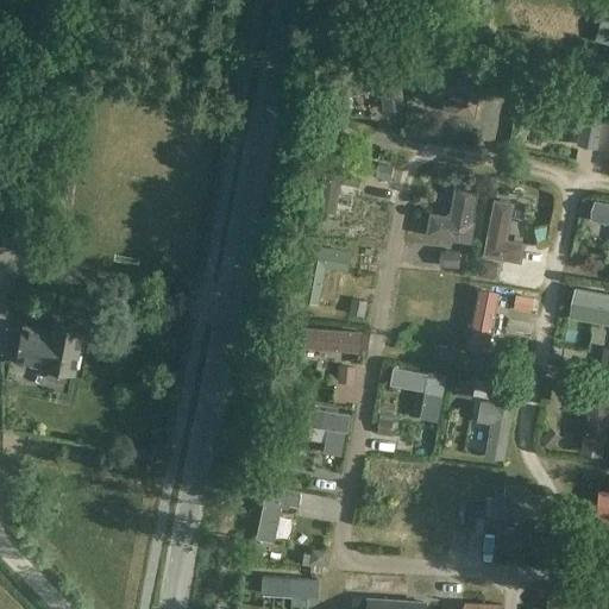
[(608,11),(604,10),(596,39),(608,43),(608,11)]
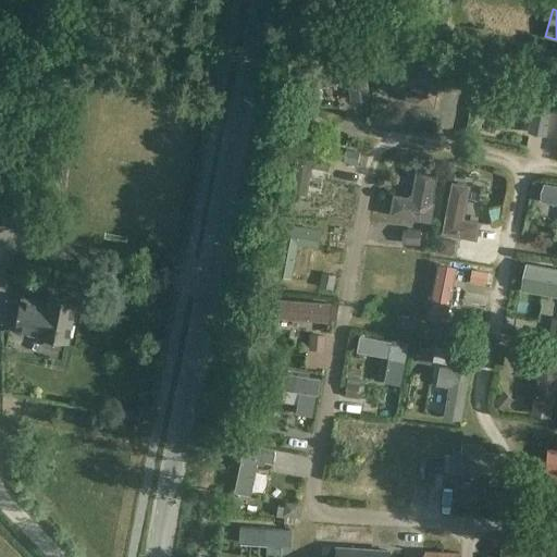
[(322,67),(320,67),(323,85),(324,85),(349,81),(353,99),(369,97),(363,61),(322,67)]
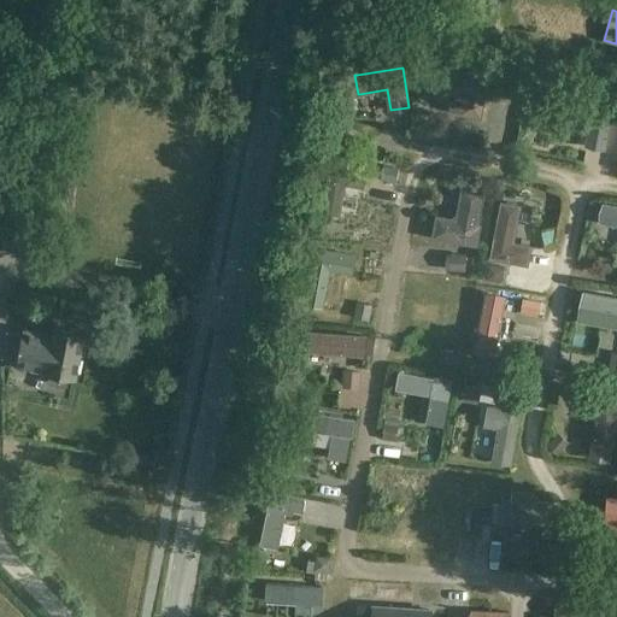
[(435,71),(432,88),(465,94),(462,112),(479,116),(482,97),(486,78),(487,74),(469,70),(468,75),(436,68),(435,71)]
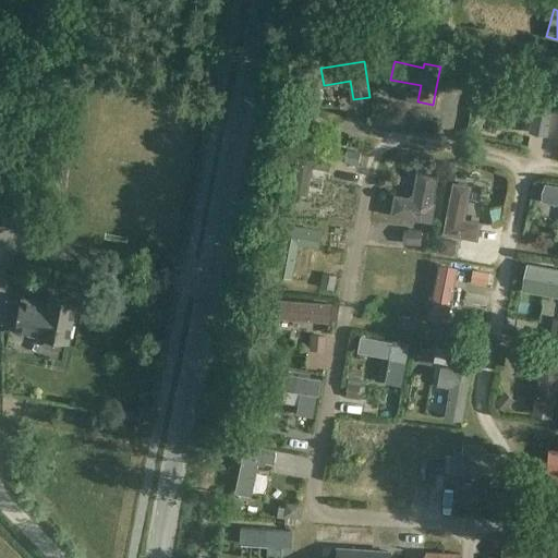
[(511,85),(508,98),(534,104),(535,104),(530,130),(546,133),(556,91),(512,81),(511,85)]
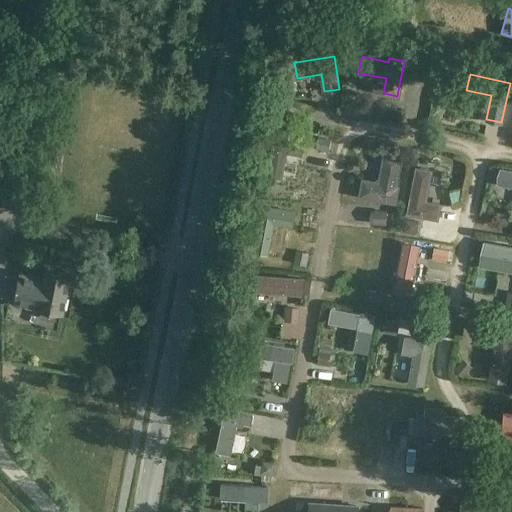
[(276,136),(268,176),(280,178),(285,151),(286,152),(301,155),(303,144),(304,141),(276,136)]
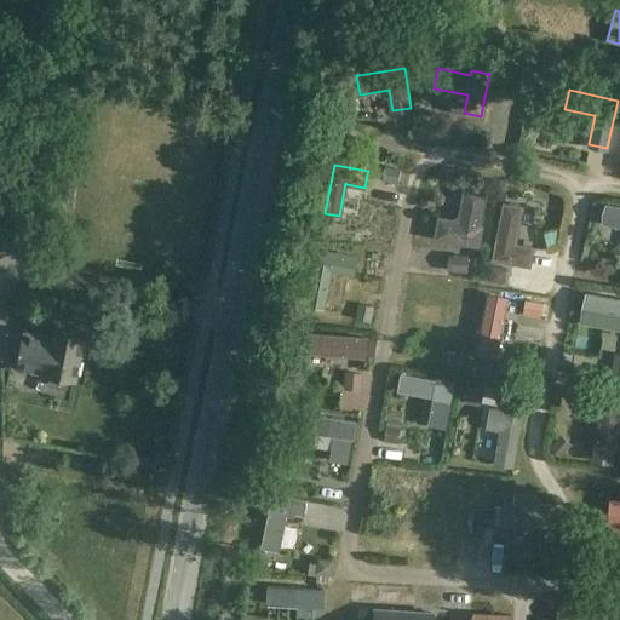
[(440,218),(436,236),(455,240),(466,242),(475,244),(477,245),(481,224),(480,224),(486,191),(483,191),(465,188),(458,222),(440,218)]
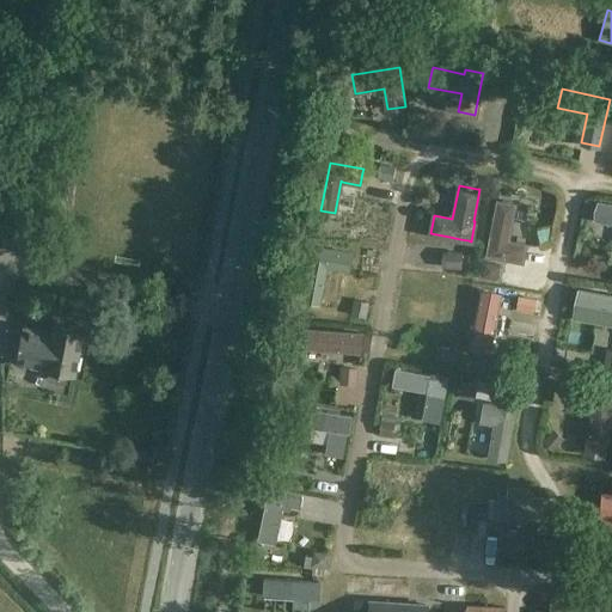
[(497,201),(488,255),(522,262),(525,244),(509,242),(508,242),(515,204),(497,201)]
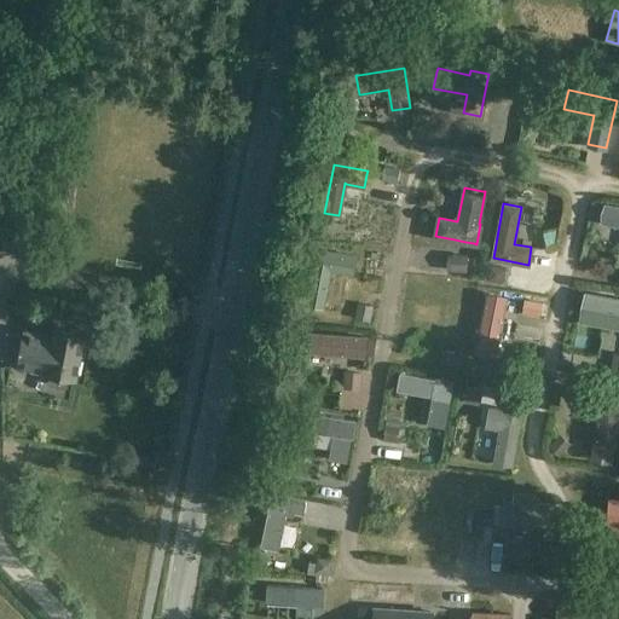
[(618,207),(603,203),(600,219),(618,223),(618,207)]
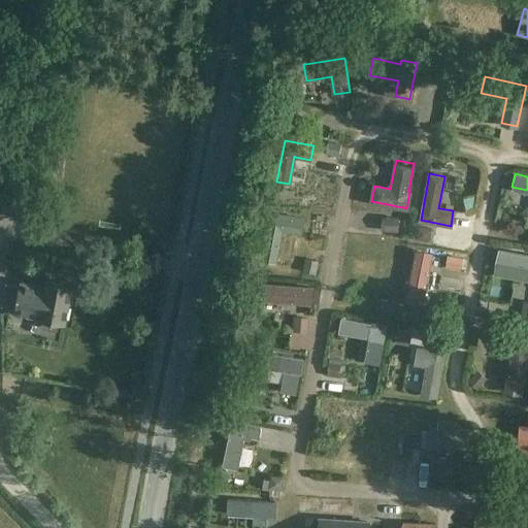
[(270,212),(262,258),(274,260),(281,229),(301,232),(304,220),(304,219),(270,212)]
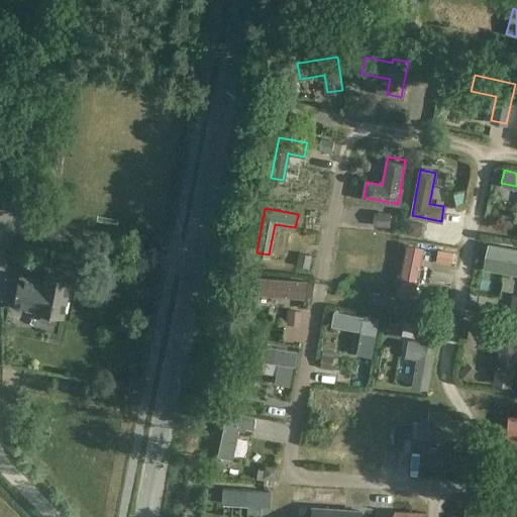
[(423,246),(405,244),(398,297),(416,300),(423,246)]
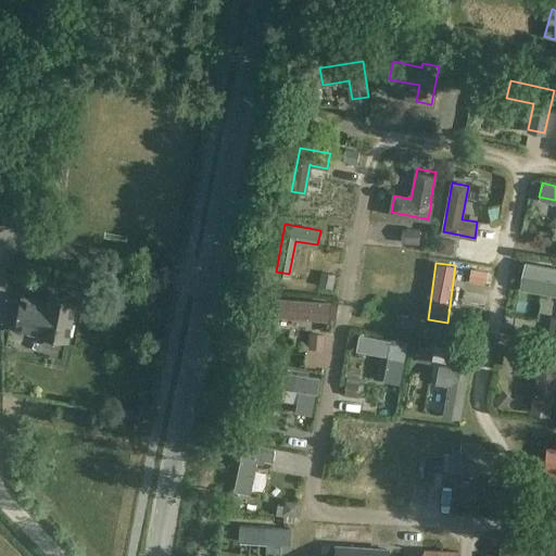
[(527,264),(522,289),(555,294),(555,268),(542,266),(527,264)]
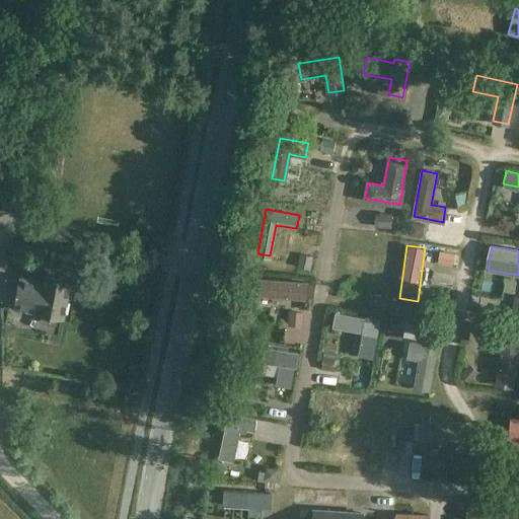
[(57,317),(63,318),(70,279),(45,274),(43,283),(19,278),(18,282),(6,279),(1,300),(14,303),(13,306),(38,311),(36,313),(43,314),(42,321),(56,324),(57,317)]
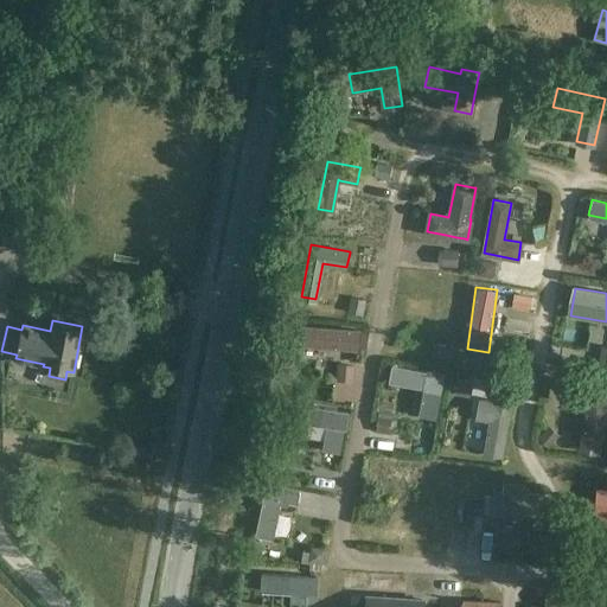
[(447,345),(433,344),(432,357),(446,357),(447,345)]
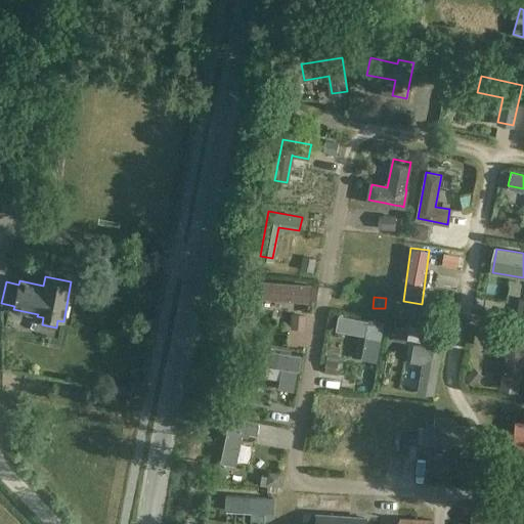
[(339,316),(337,330),(340,331),(366,336),(361,359),(377,362),(378,359),(384,322),(369,320),(369,322),(367,321),(339,316)]
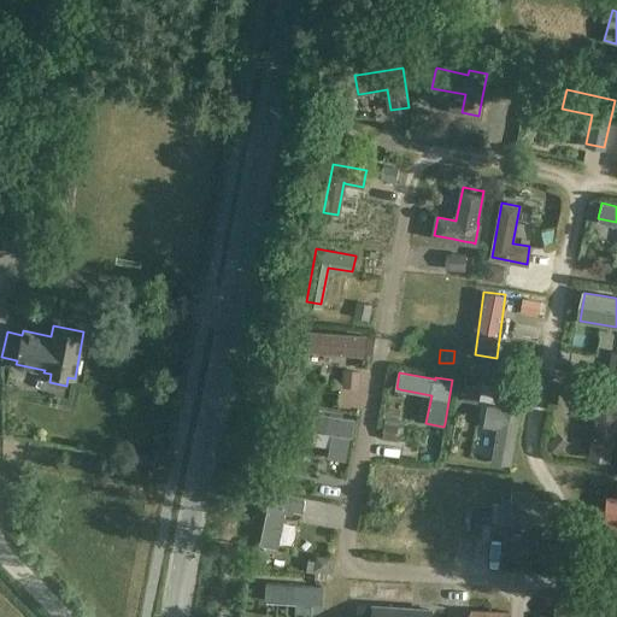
[(294,393),(345,400),(347,381),(297,375),(294,393)]
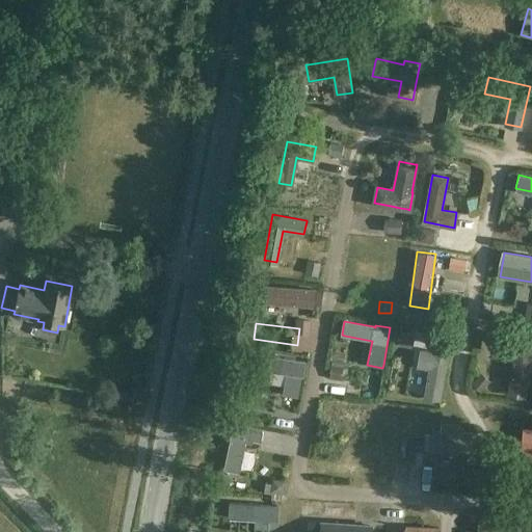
[(531,345),(512,343),(506,394),(525,396),(531,345)]
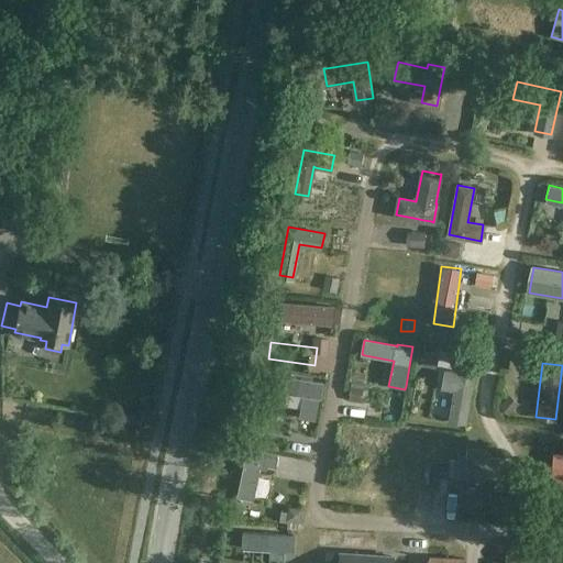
[(466,423),(475,376),(444,371),(441,388),(454,392),(449,421),(466,423)]
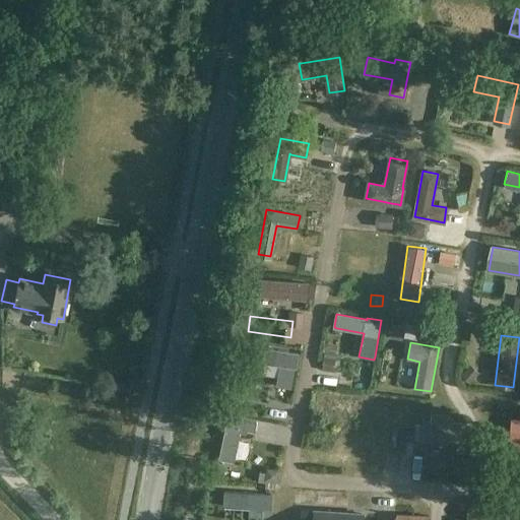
[(298,352),(256,345),(254,360),(279,364),(276,386),(291,389),(298,352)]
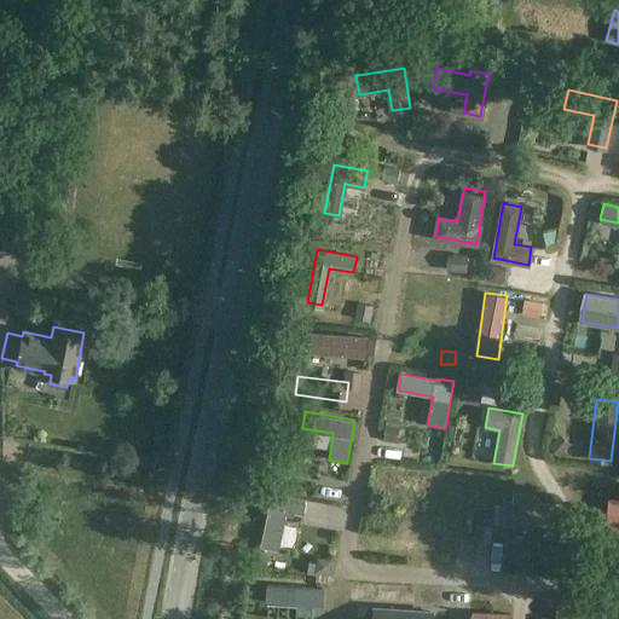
[(401,422),(386,421),(383,441),(398,444),(401,422)]
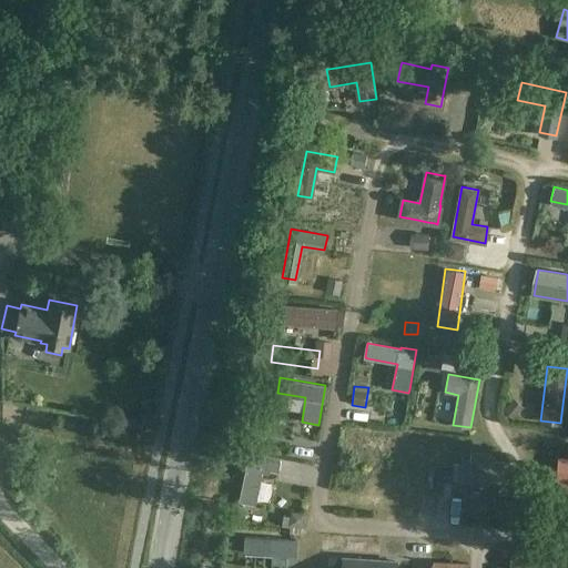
[(279,423),(297,424),(298,411),(279,411),(279,423)]
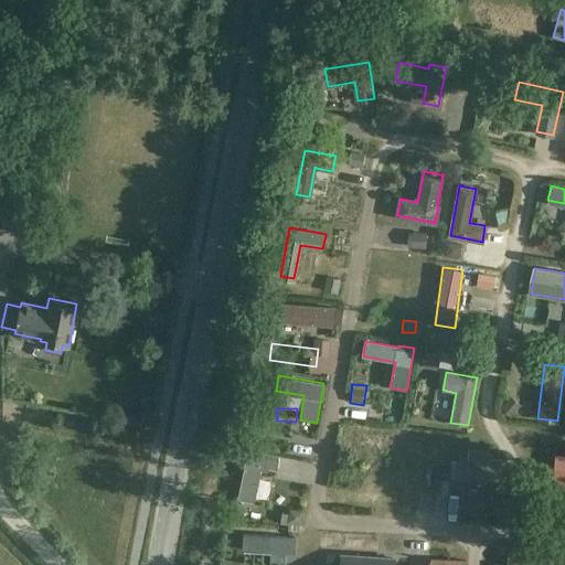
[(356,479),(362,434),(348,432),(341,477),(356,479)]
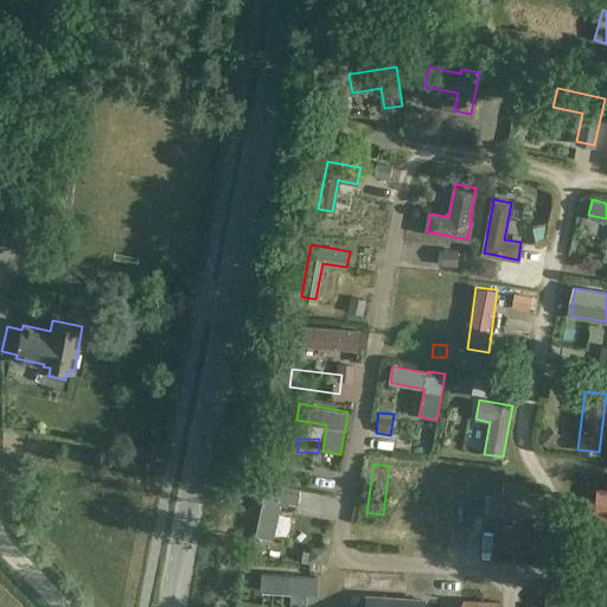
[(490,515),(537,518),(540,494),(523,492),(523,485),(503,484),(503,491),(492,490),(491,497),(484,496),(483,512),(490,512),(490,515)]
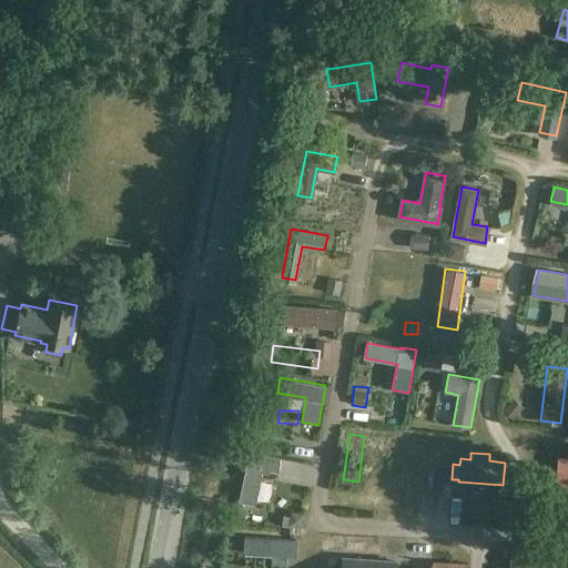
[(249,455),(240,501),(255,505),(262,472),(270,474),(270,469),(277,472),(280,462),(249,455)]
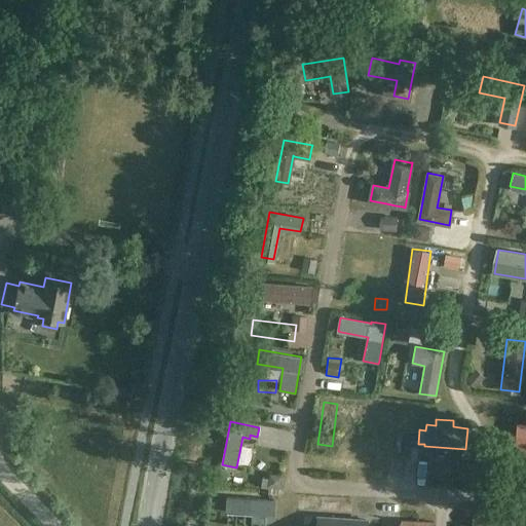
[(525,422),(517,422),(516,450),(525,450),(525,422)]
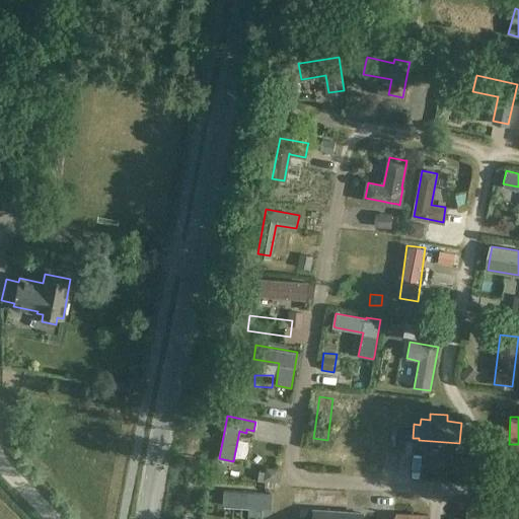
[(224,490),(223,505),(249,506),(249,516),(255,517),(261,517),(262,507),(271,508),(272,493),(224,490)]
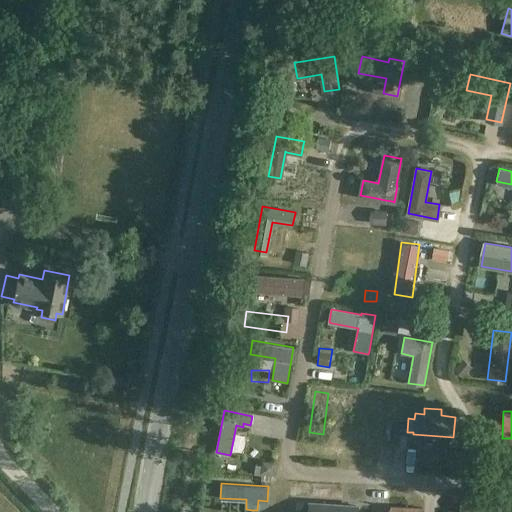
[(308,501),(307,511),(358,511),(359,504),(308,501)]
